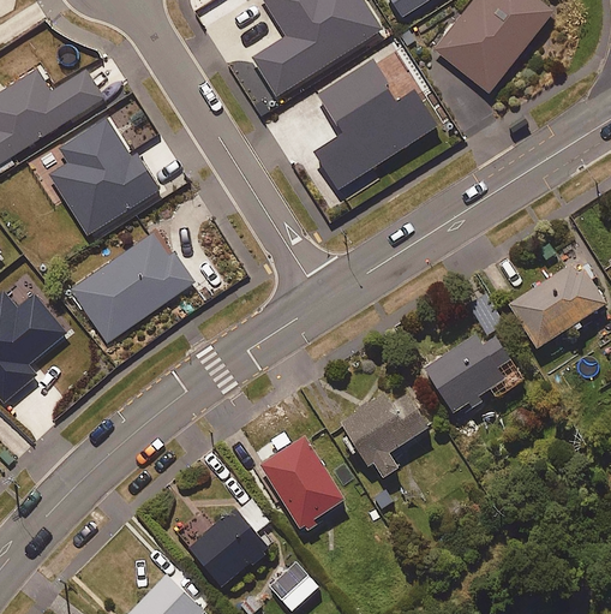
[(263,0),(286,36),(251,58),(275,96),(381,29),(363,0),(263,0)]
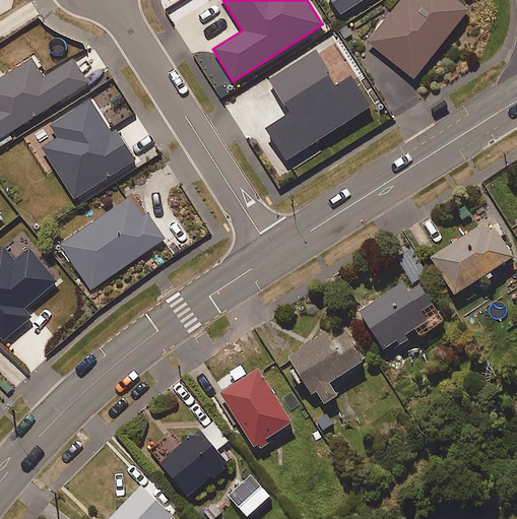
[(328,0),(338,15),(362,0),(328,0)]
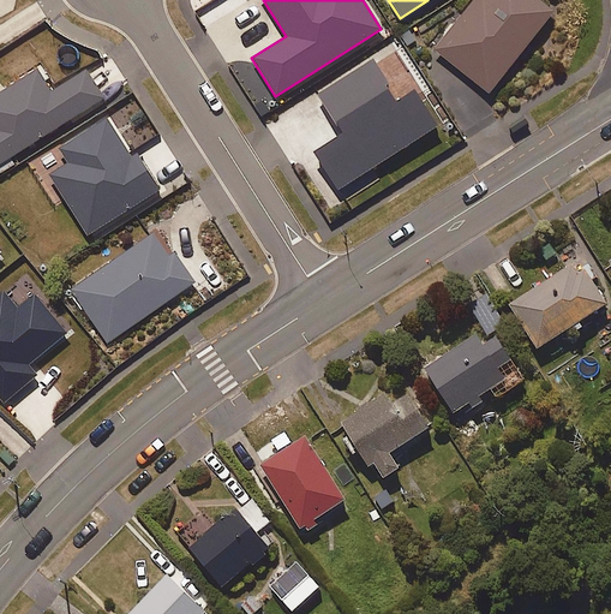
[(555,12),(539,0),(471,0),(433,48),(489,93),(555,12)]
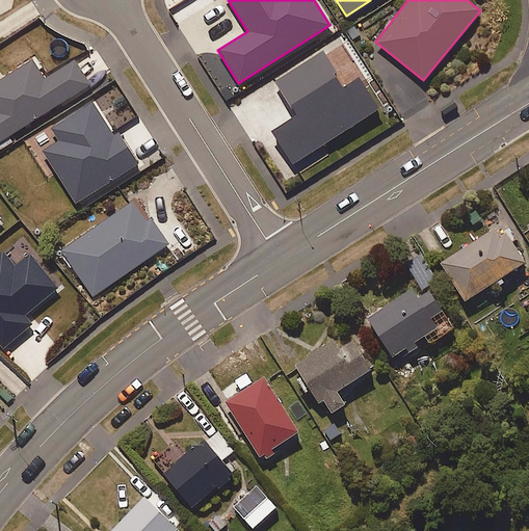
[(380,108),(338,42),(274,81),(297,116),(272,132),(297,170),(322,155),(318,148),(380,108)]
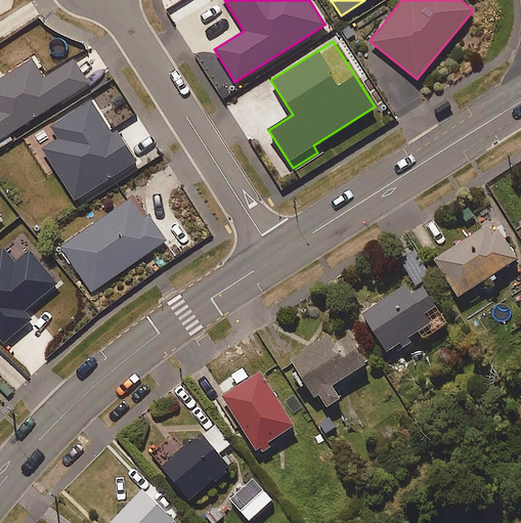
[(42,77),(31,58),(0,77),(0,138),(88,84),(72,58),(42,77)]
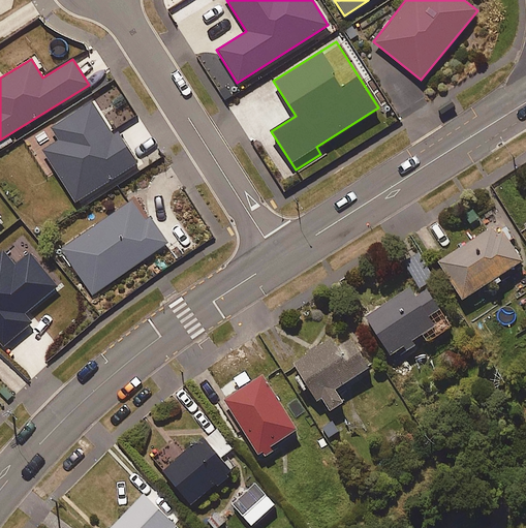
[(145,220),(131,200),(61,249),(91,294),(167,242),(150,216),(145,220)]
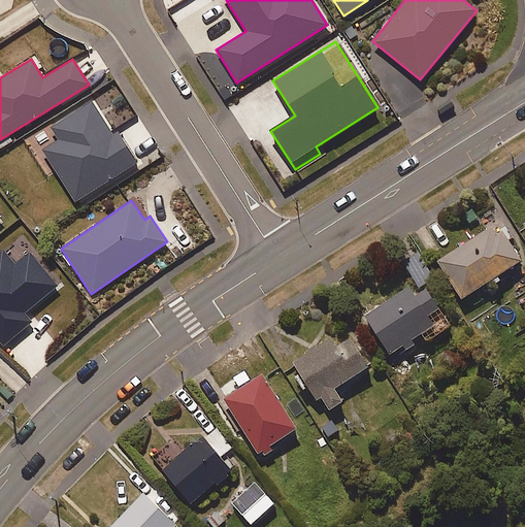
[(523,261),(504,232),(486,231),(437,261),(461,299),(523,261)]
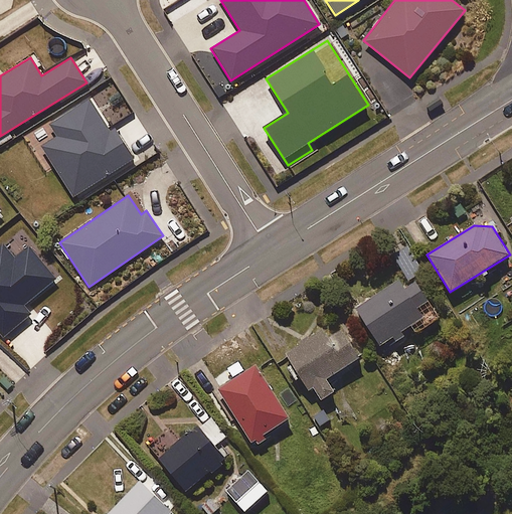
[(13,258),(2,244),(0,246),(0,335),(30,312),(24,304),(54,280),(28,245),(13,258)]
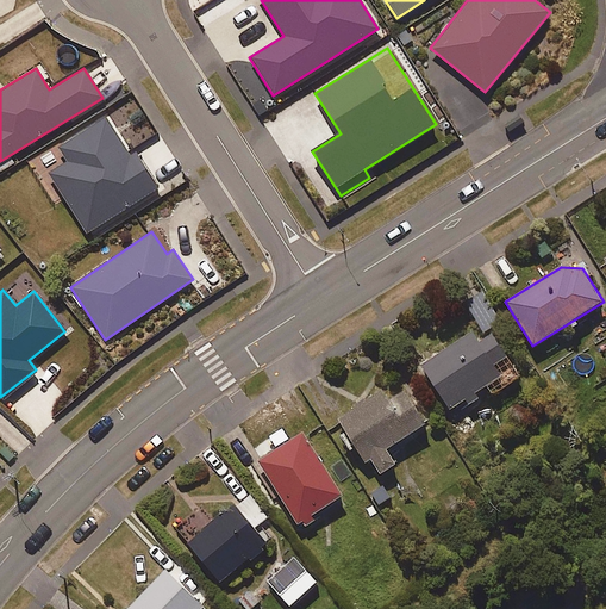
[(522,377),(487,322),(422,365),(451,411),(488,387),(493,396),(522,377)]
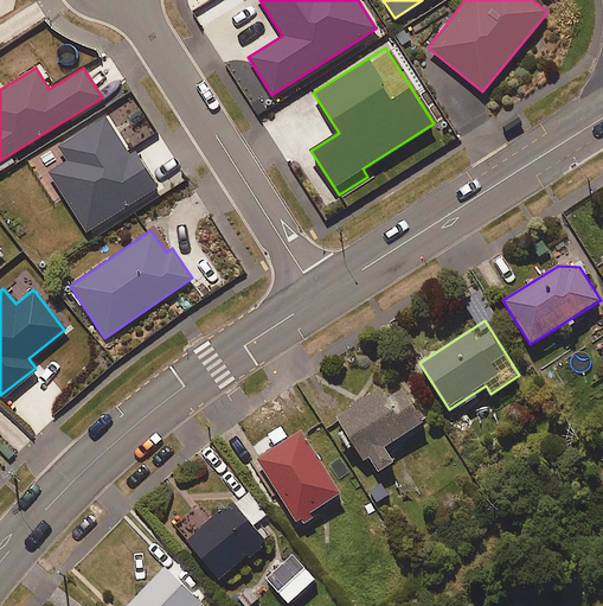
[(425,422),(402,382),(378,396),(377,393),(338,416),(374,474),(396,461),(386,446),(425,422)]
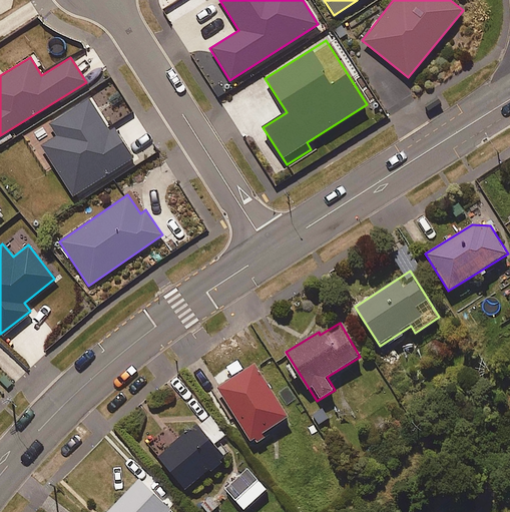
[(290,416),(255,364),(215,391),(251,443),(290,416)]
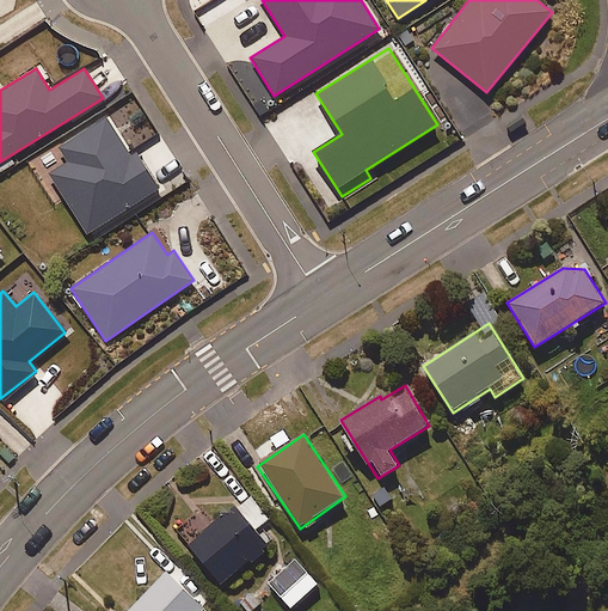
[(266,518),(246,495),(188,545),(221,585),(268,544),(255,527),(266,518)]
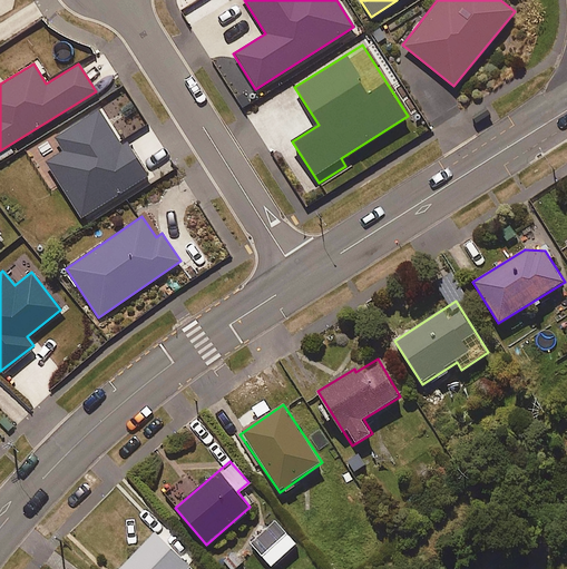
[(188,568),(192,567),(156,532),(119,568),(188,568)]
